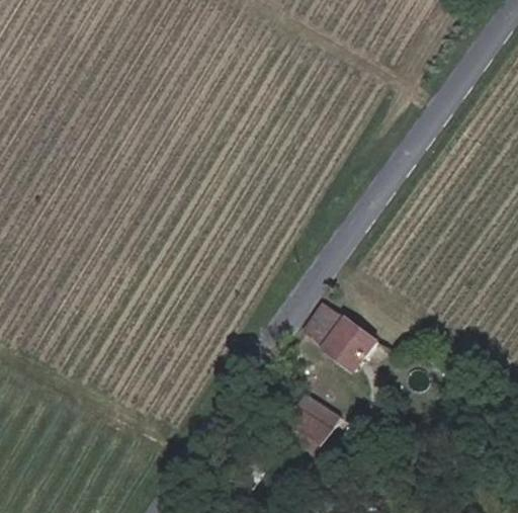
[(356,368),(376,339),(322,300),(304,328),(356,368)]
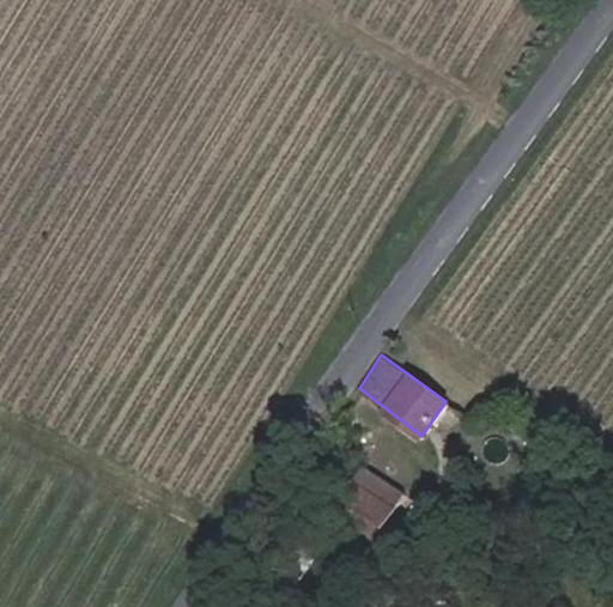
[(338,519),(371,541),(405,493),(365,467),(333,515),(338,519)]
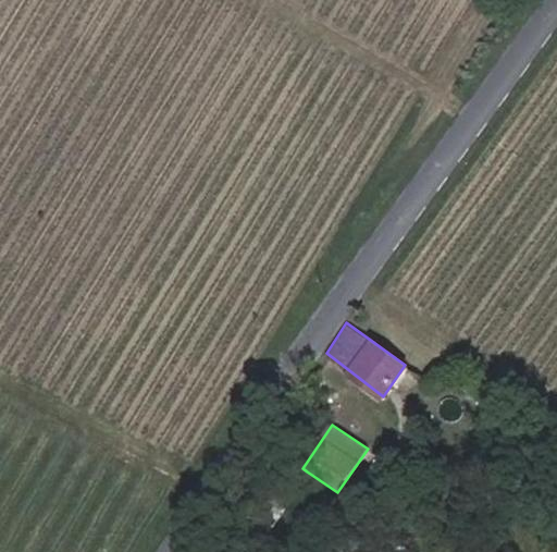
[(398,551),(416,551),(418,550),(404,542),(398,551)]
